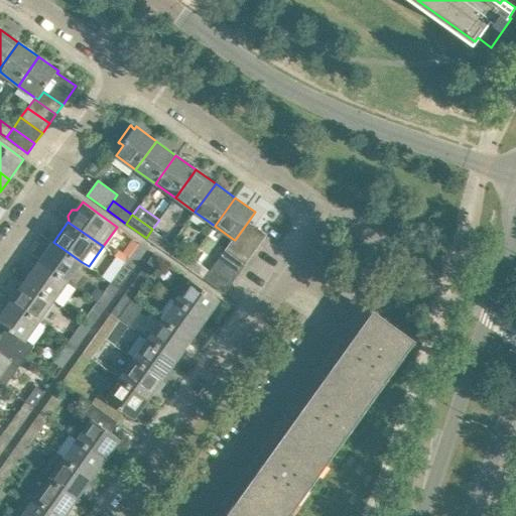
[(267,235),(248,222),(240,233),(258,246),(267,235)]
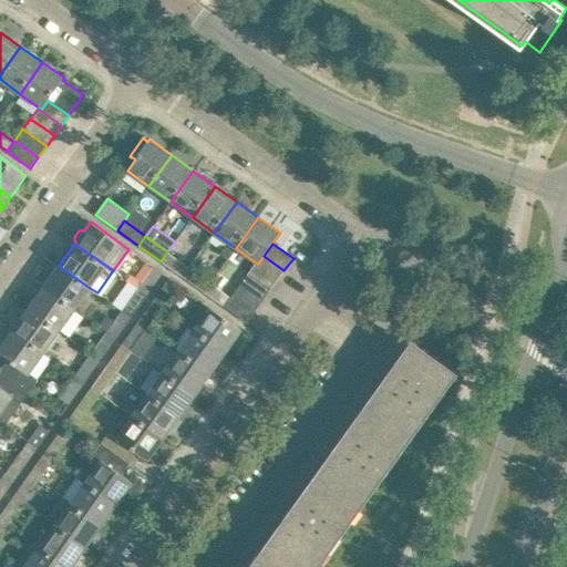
[(188,267),(167,251),(161,261),(182,276),(188,267)]
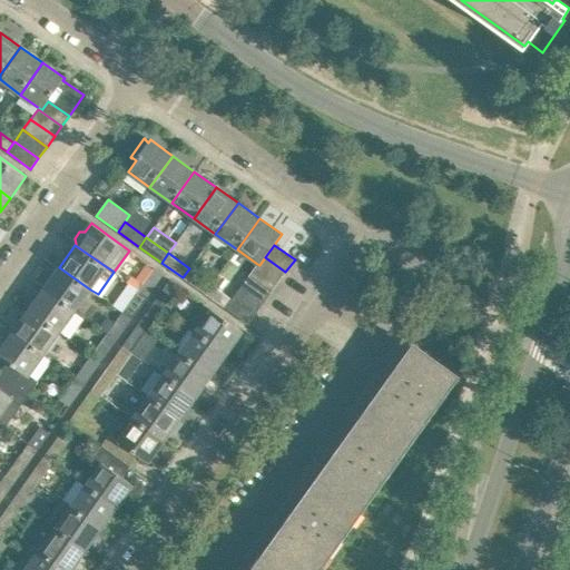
[(285,272),(265,257),(259,265),(257,264),(256,266),(278,282),(285,272)]
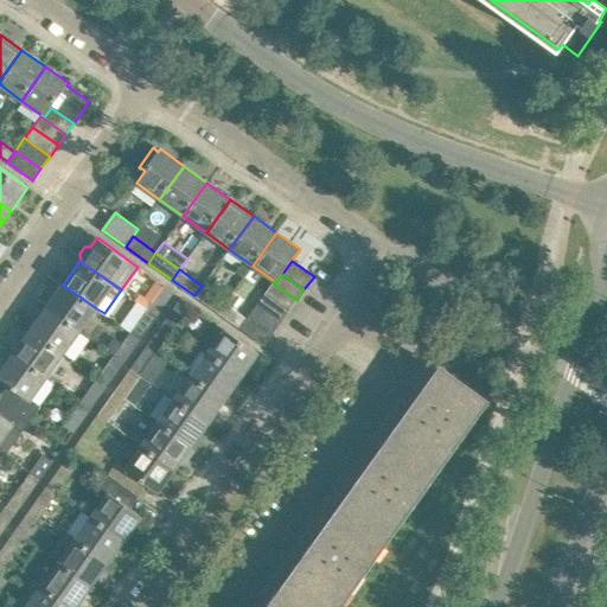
[(296,300),(273,283),(264,294),(288,311),(296,300)]
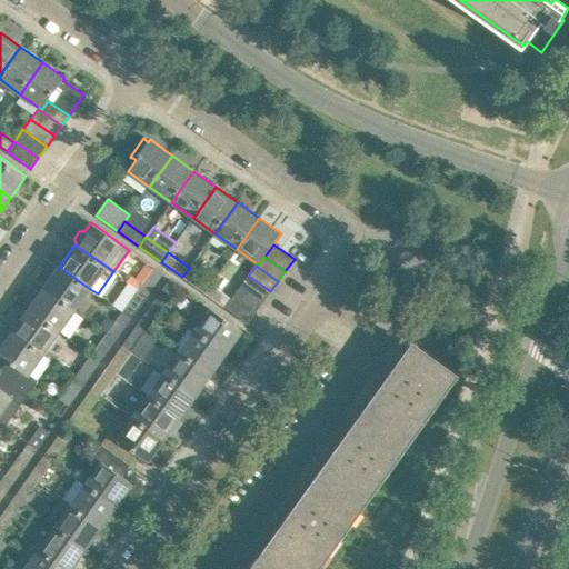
[(90,289),(59,267),(43,288),(75,310),(90,289)]
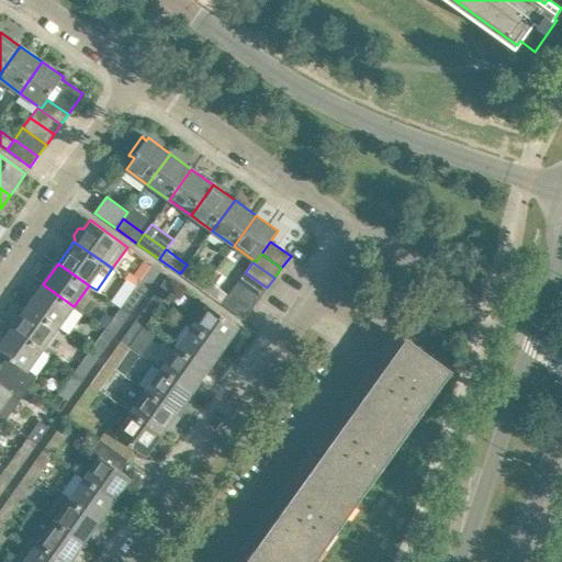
[(153,265),(136,287),(145,293),(161,271),(153,265)]
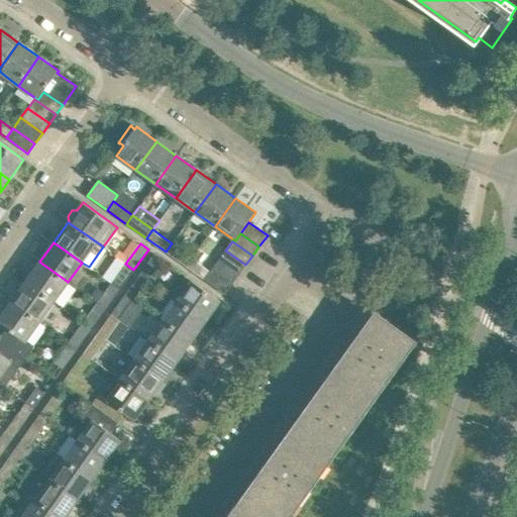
[(192,257),(172,243),(166,251),(186,266),(192,257)]
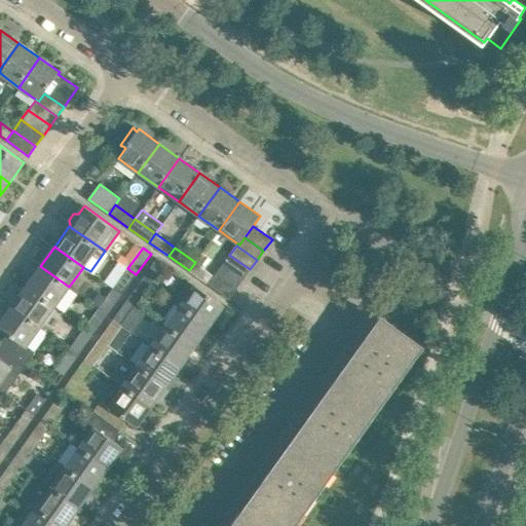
[(250,269),(229,255),(223,265),(243,279),(250,269)]
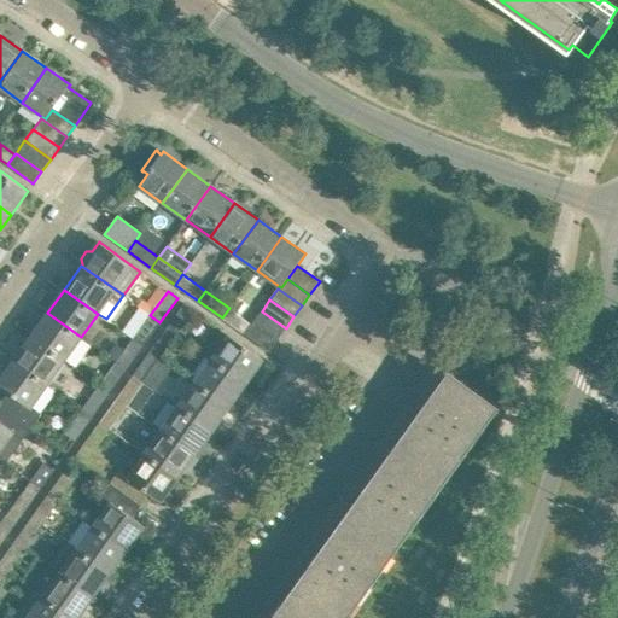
[(185,303),(168,327),(178,334),(194,310),(185,303)]
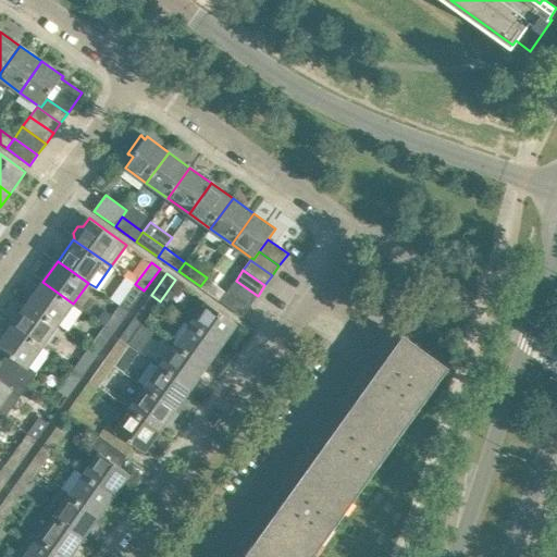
[(227,292),(207,277),(200,286),(221,301),(227,292)]
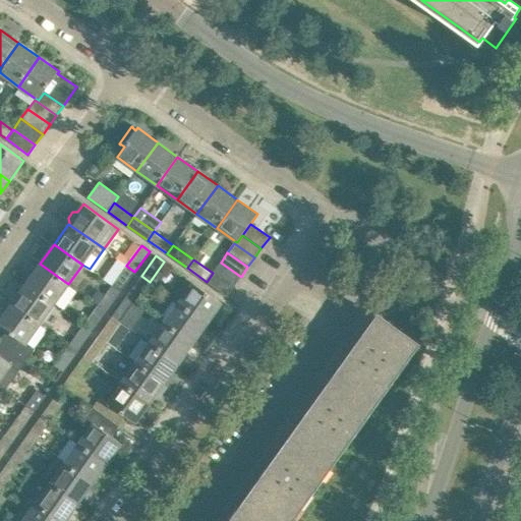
[(241,277),(221,263),(214,272),(234,287),(241,277)]
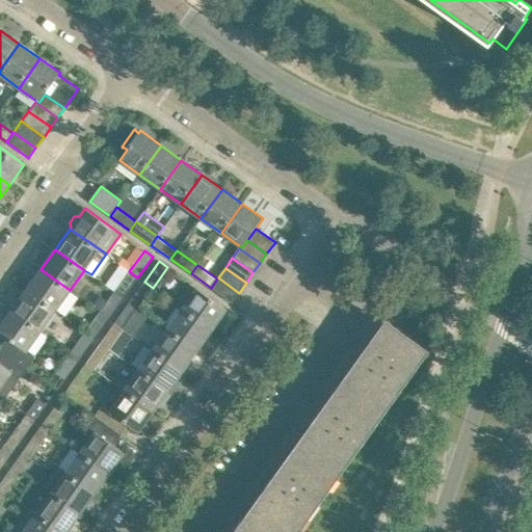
[(70,290),(41,269),(26,290),(55,311),(70,290)]
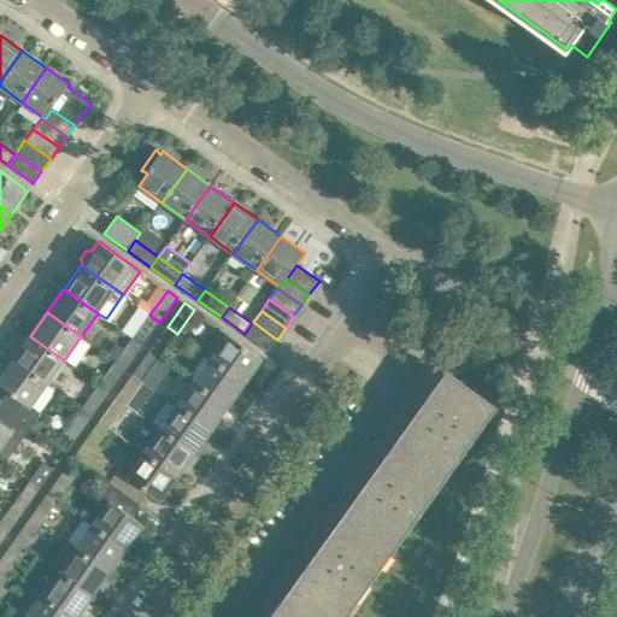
[(142,346),(159,322),(150,315),(133,339),(142,346)]
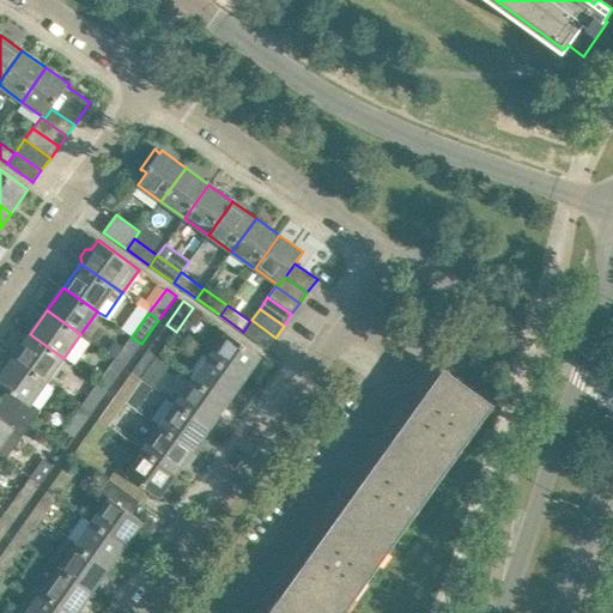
[(252,320),(250,321),(243,332),(267,349),(275,338),(252,320)]
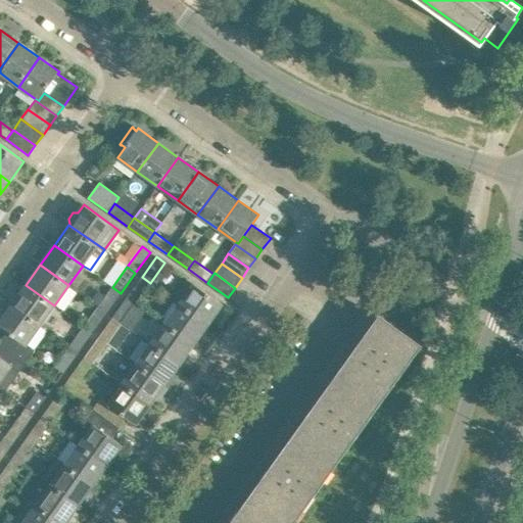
[(135,303),(150,283),(142,277),(128,297),(135,303)]
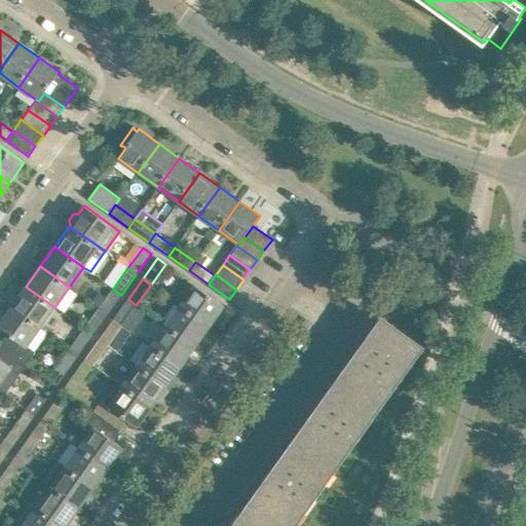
[(210,327),(224,306),(189,280),(175,301),(180,305),(210,327)]
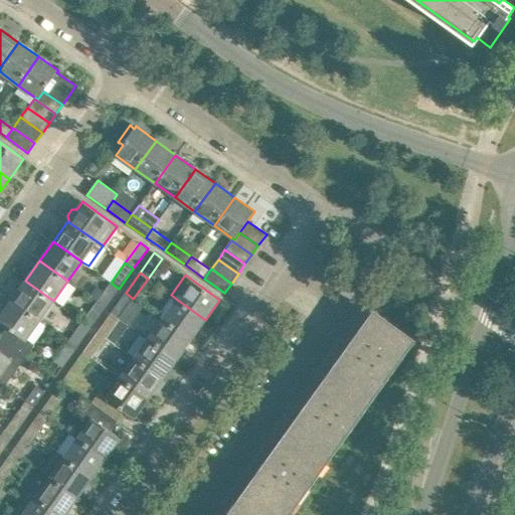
[(53,301),(25,281),(11,301),(39,321),(53,301)]
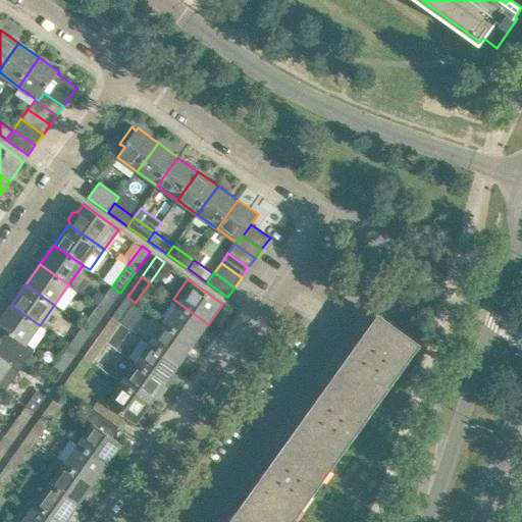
[(106,312),(120,293),(112,286),(98,307),(106,312)]
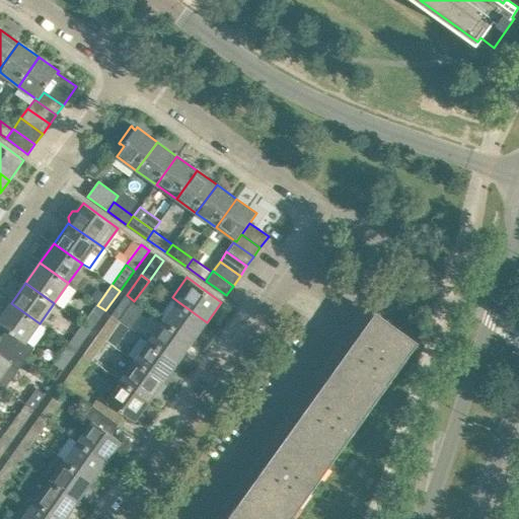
[(120,321),(134,301),(127,295),(112,315),(120,321)]
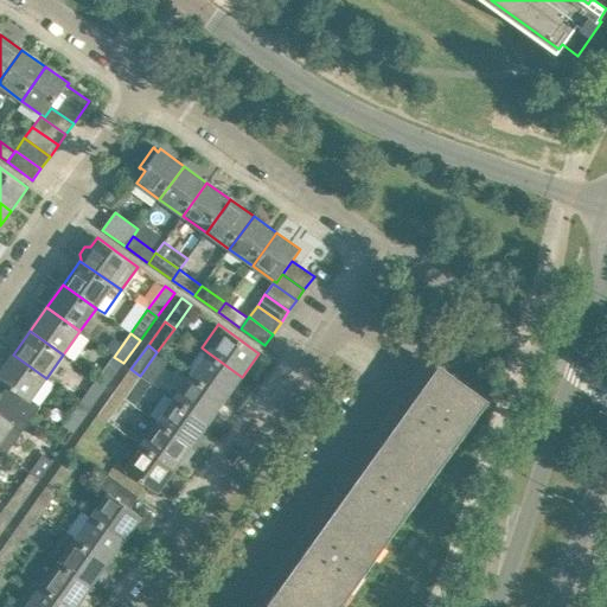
[(225,400),(242,377),(208,352),(191,376),(225,400)]
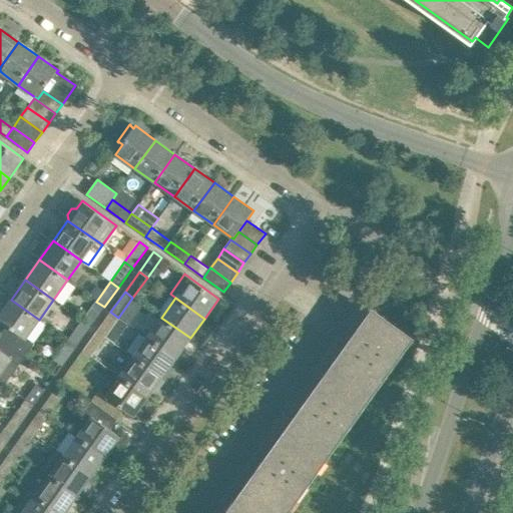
[(39,320),(11,300),(0,315),(0,321),(7,326),(0,335),(0,336),(26,355),(33,344),(26,339),(39,320)]
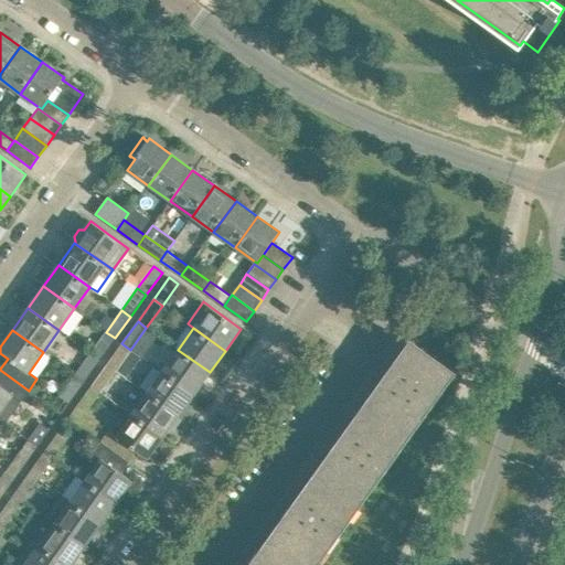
[(99,360),(115,338),(106,332),(91,353),(99,360)]
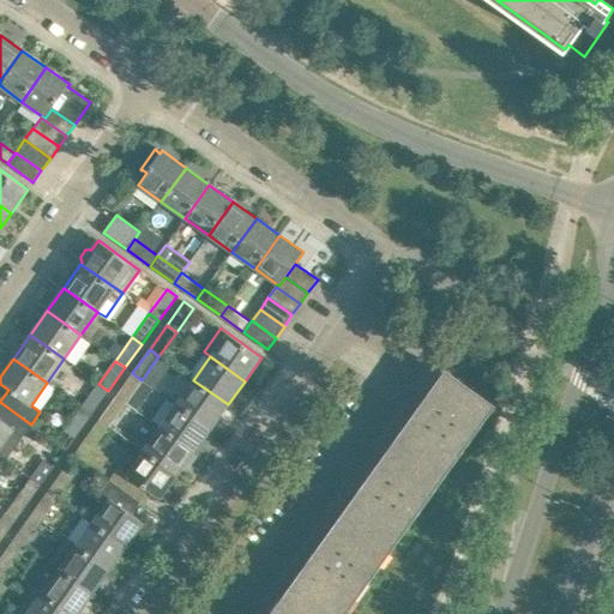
[(416,413),(396,443),(443,476),(494,405),(446,372),(425,402),(423,401),(415,413),(416,413)]
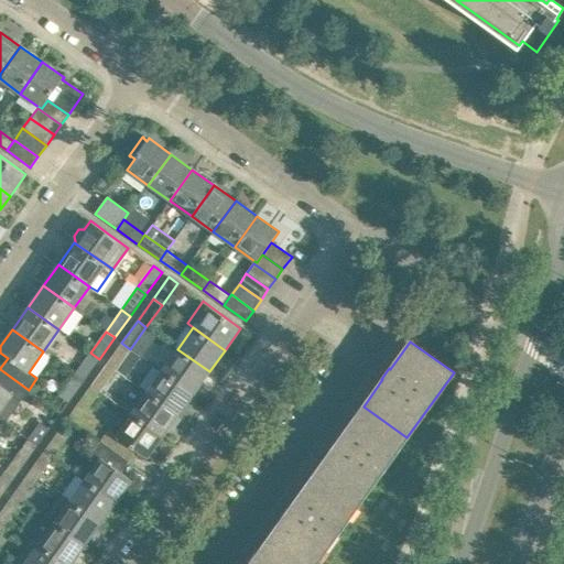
[(116,370),(130,349),(121,343),(107,364),(116,370)]
